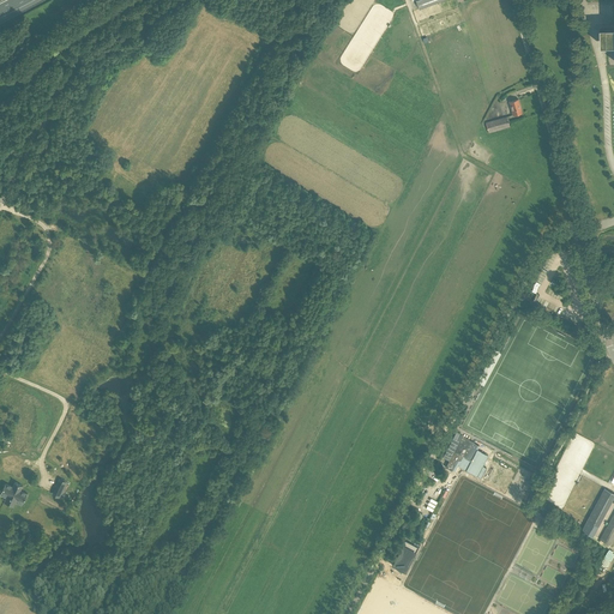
[(613,25),(601,26),(601,44),(613,44),(613,25)]
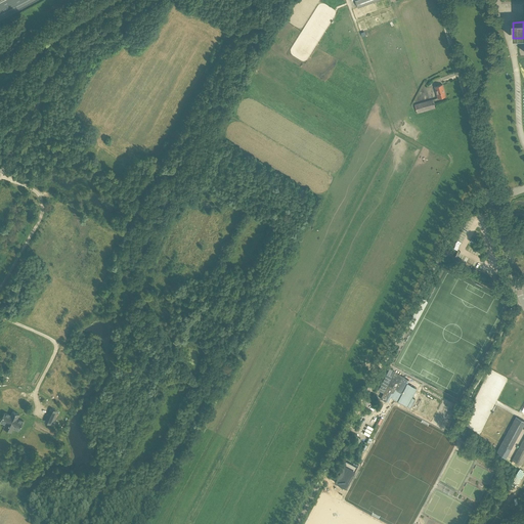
[(446,96),(443,85),(435,87),(438,98),(446,96)]
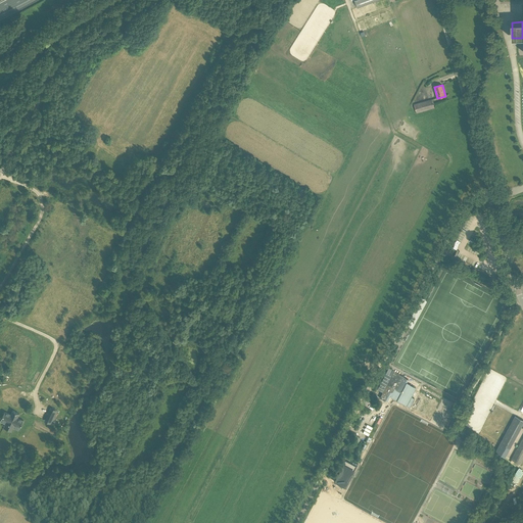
[(434,108),(432,100),(414,105),(416,113),(434,108)]
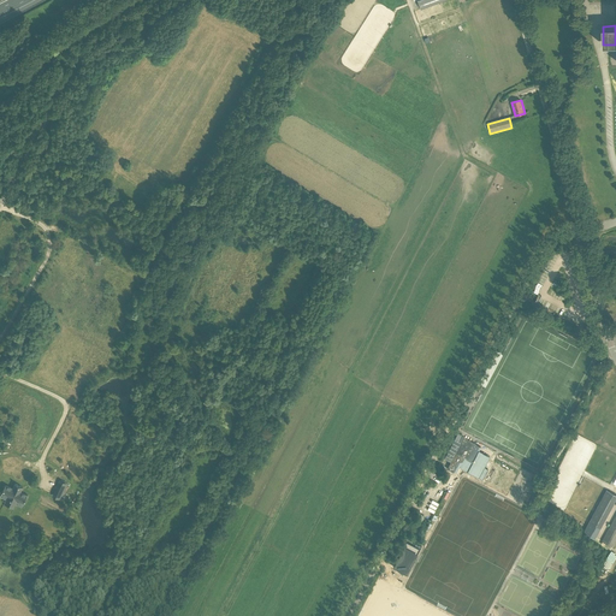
[(495,350),(478,383),(485,386),(502,354),(495,350)]
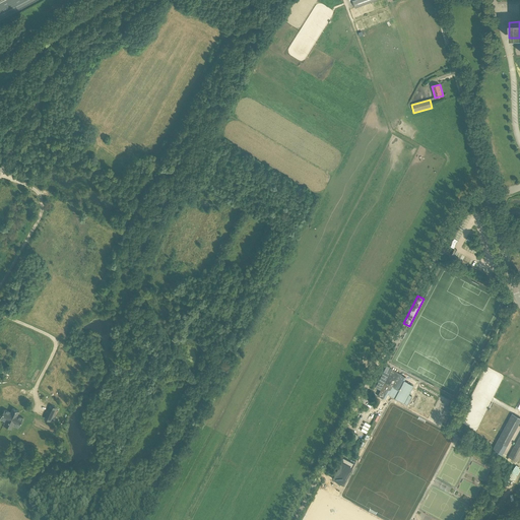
[(382,399),(396,406),(402,409),(406,401),(408,402),(409,399),(407,399),(409,395),(395,388),(402,376),(392,370),(378,396),(382,398),(382,399)]
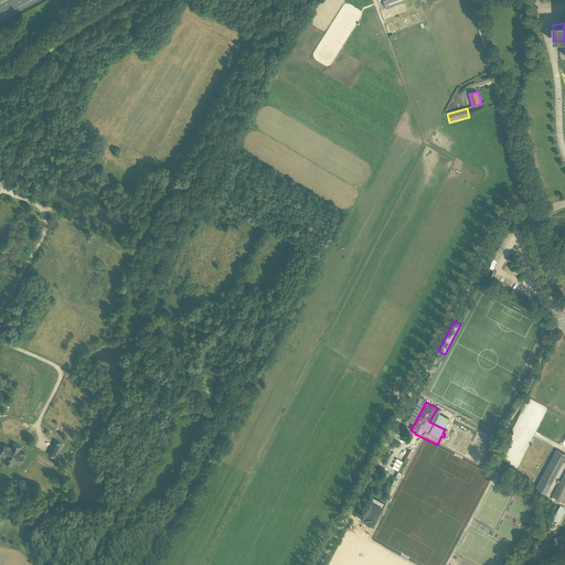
[(55,440),(48,455),(56,459),(63,444),(55,440)]
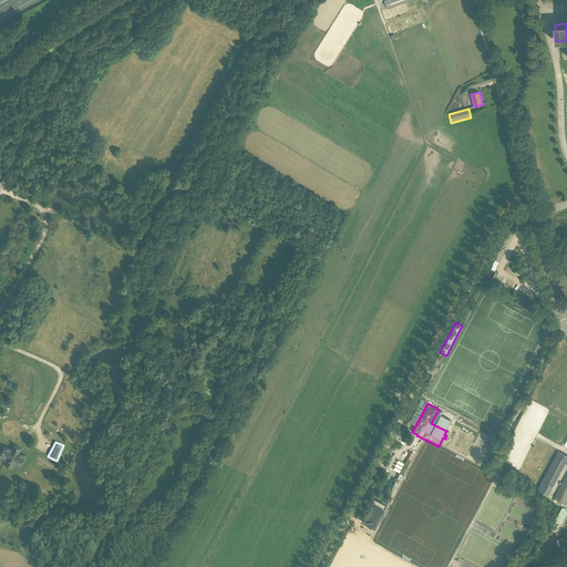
[(6,446),(1,454),(8,457),(6,461),(13,464),(14,461),(21,464),(24,456),(19,453),(21,449),(13,445),(11,450),(6,446)]
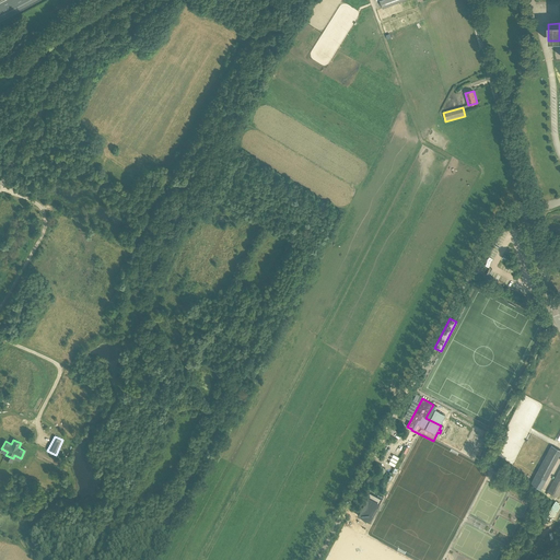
[(546,480),(559,454),(559,450),(551,445),(535,475),(546,480)]
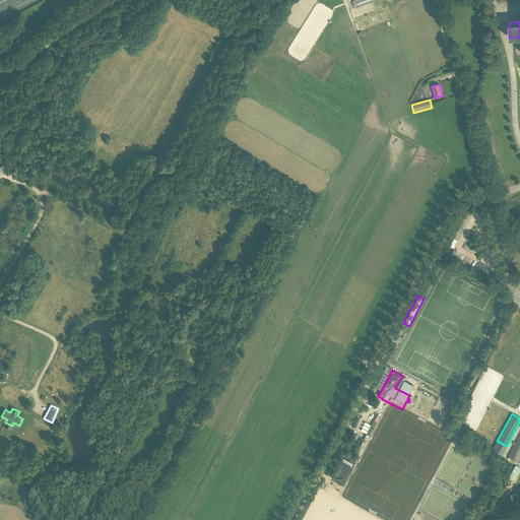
[(517,461),(519,456),(519,434),(508,457),(517,461)]
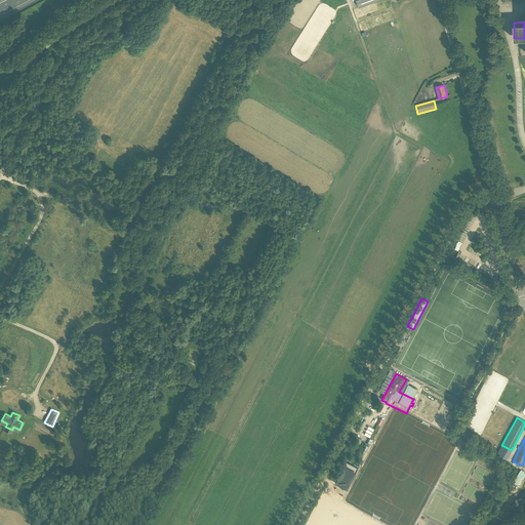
[(347,462),(335,483),(347,489),(358,469),(347,462)]
